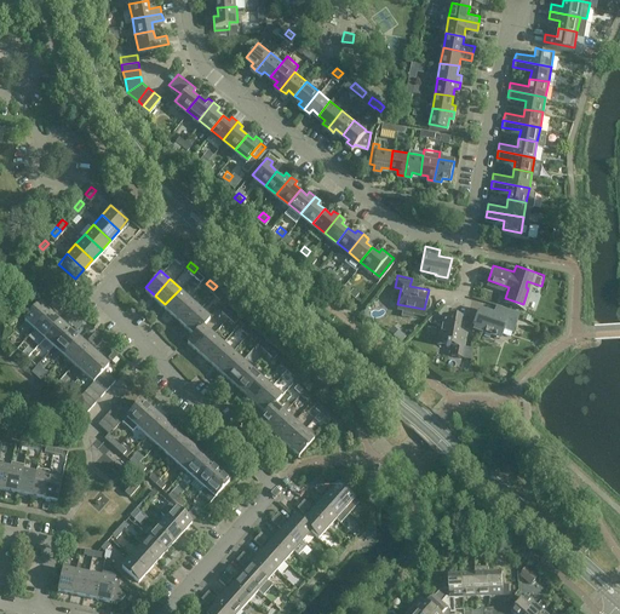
[(181,288),(165,304),(174,314),(190,297),(181,288)]
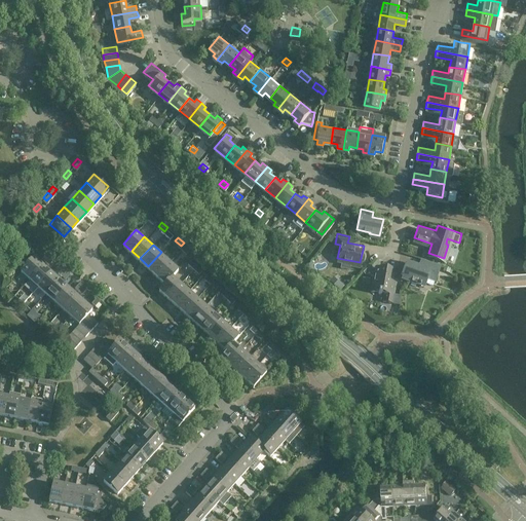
[(45,258),(50,252),(46,249),(42,255),(45,258)]
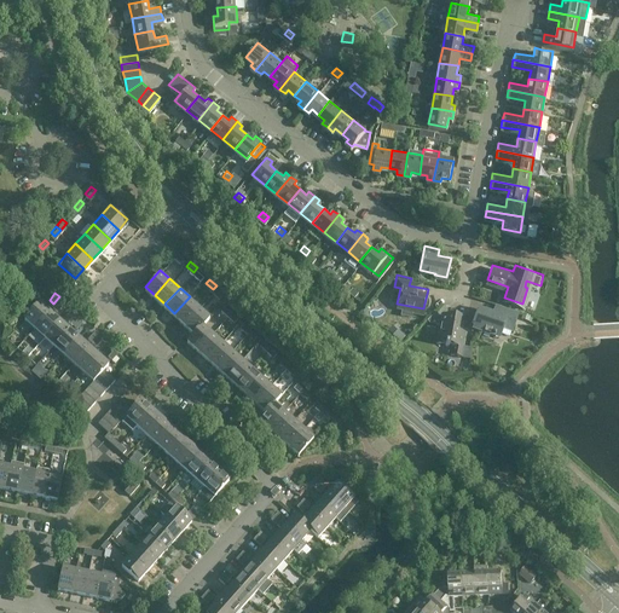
[(57,307),(63,300),(59,296),(53,304),(57,307)]
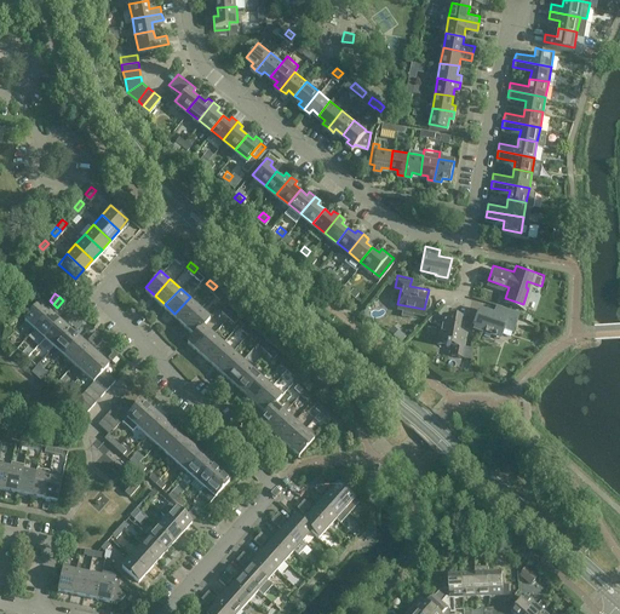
[(190,297),(174,314),(184,322),(200,305),(190,297)]
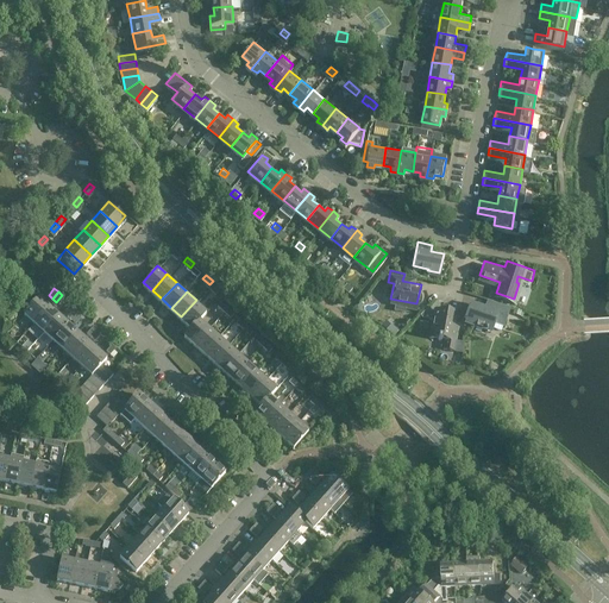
[(38,294),(24,309),(33,319),(49,302),(38,294)]
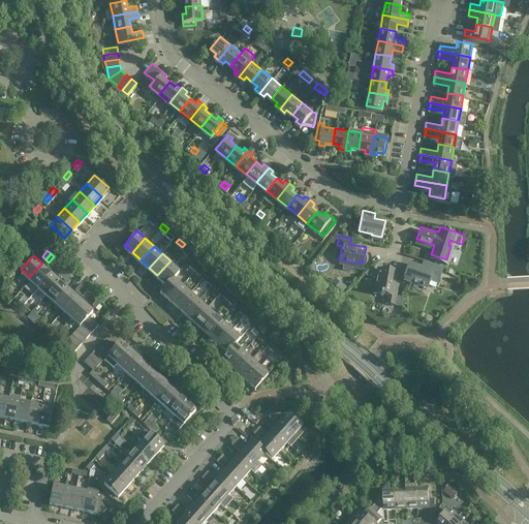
[(194,267),(197,264),(192,258),(189,262),(194,267)]
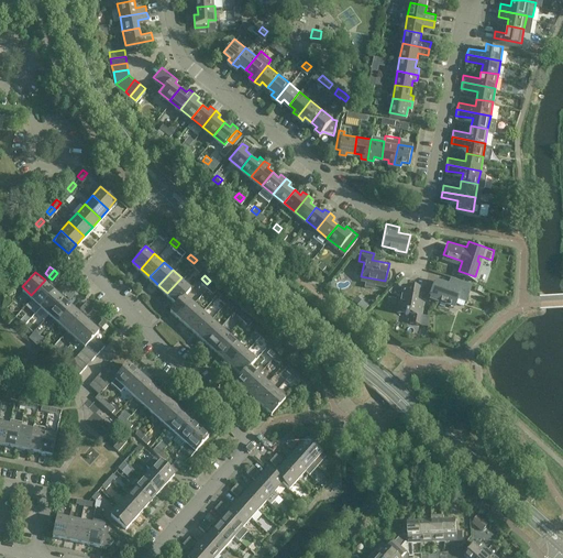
[(465,296),(471,281),(454,276),(452,283),(435,277),(430,295),(450,302),(451,296),(455,298),(456,293),(465,296)]
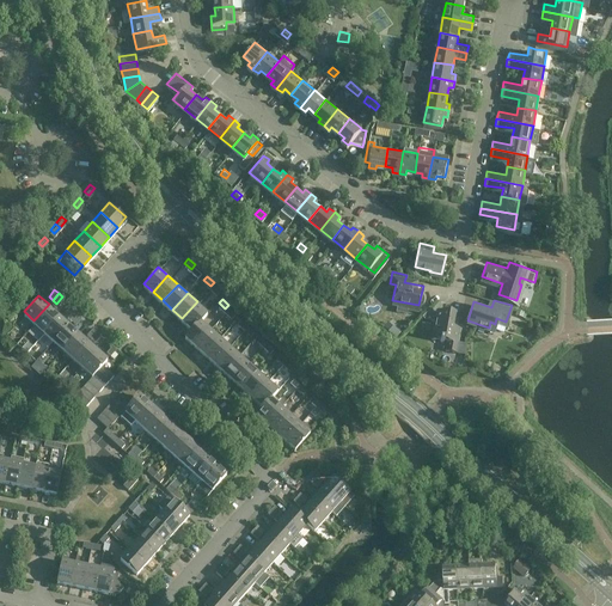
[(197,301),(182,318),(191,326),(200,318),(207,310),(197,301)]
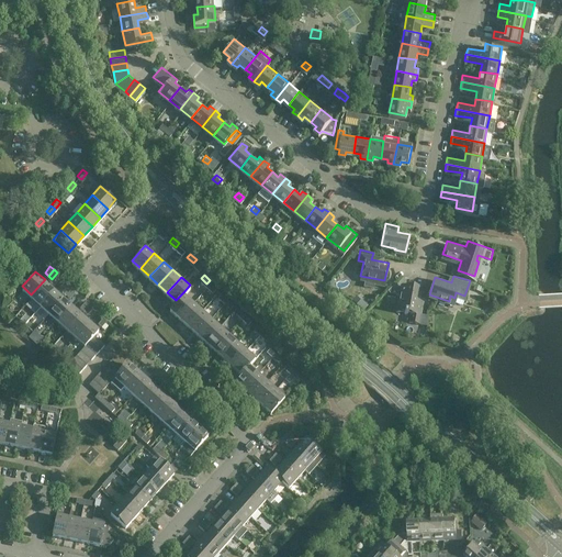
[(45,279),(31,294),(40,302),(54,287),(45,279)]
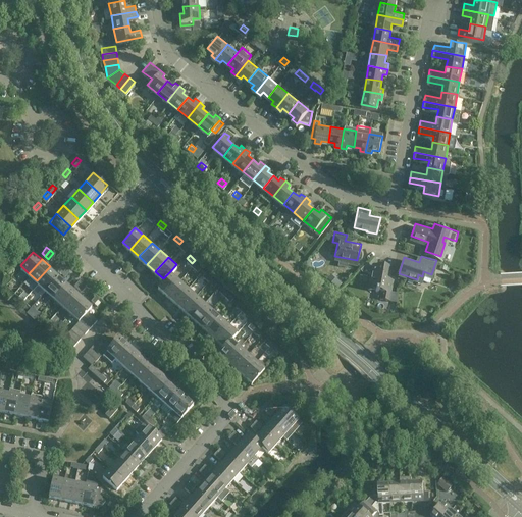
[(198,268),(200,265),(195,260),(192,263),(198,268)]
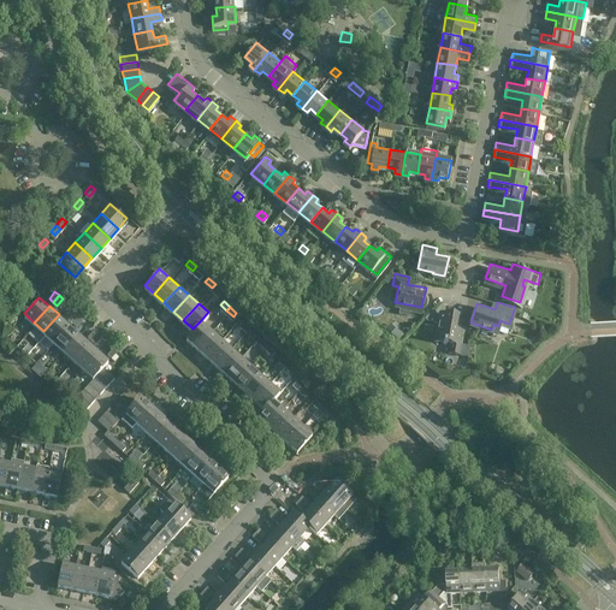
[(458,349),(463,326),(455,325),(457,312),(439,308),(439,309),(430,307),(424,313),(427,317),(437,319),(434,336),(451,339),(449,348),(458,349)]
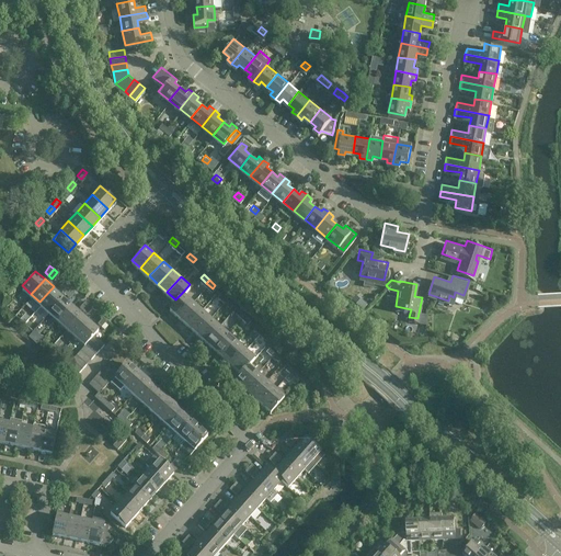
[(66,291),(71,285),(67,282),(63,287),(66,291)]
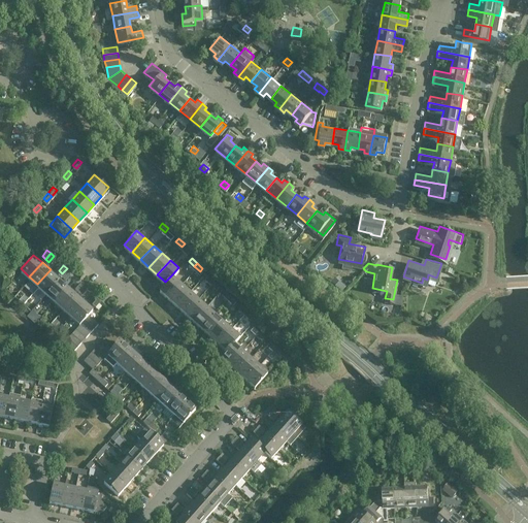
[(65,276),(70,271),(67,268),(62,273),(65,276)]
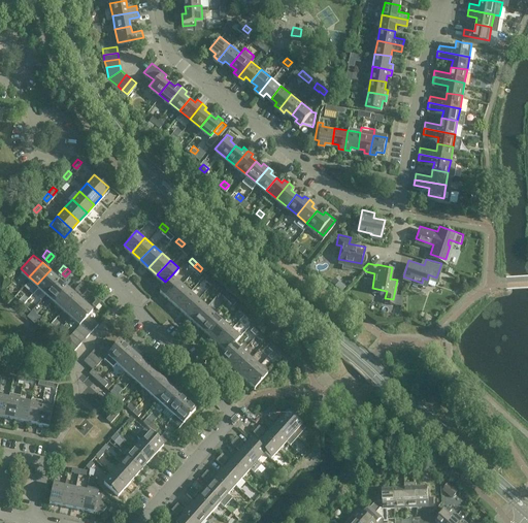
[(51,269),(37,284),(46,291),(59,278),(51,269)]
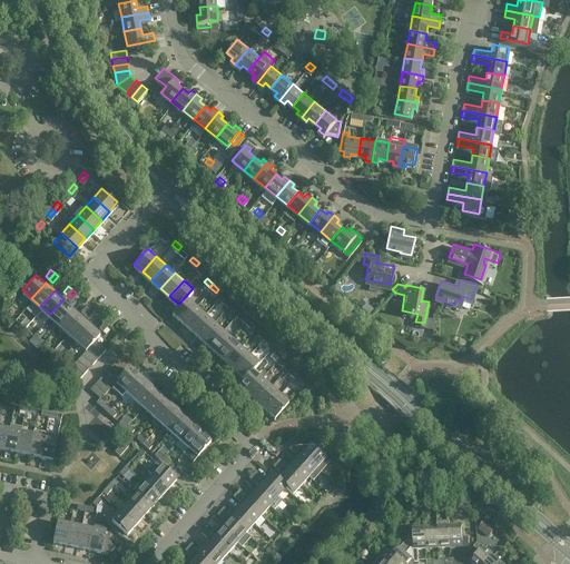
[(227,304),(231,300),(225,294),(222,298),(227,304)]
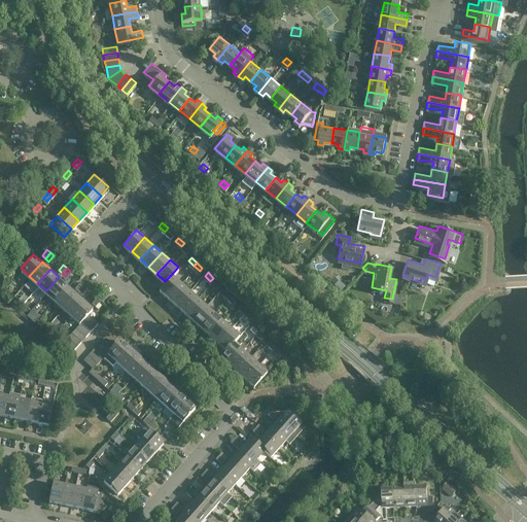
[(172,274),(165,281),(160,287),(168,296),(180,281),(172,274)]
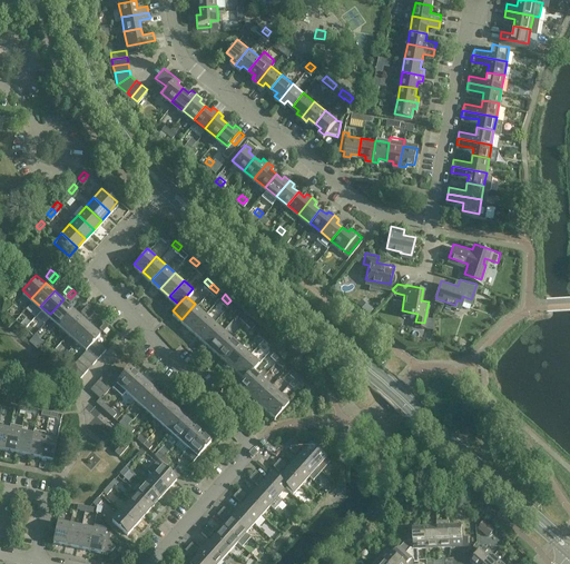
[(64,299),(50,314),(59,323),(72,307),(64,299)]
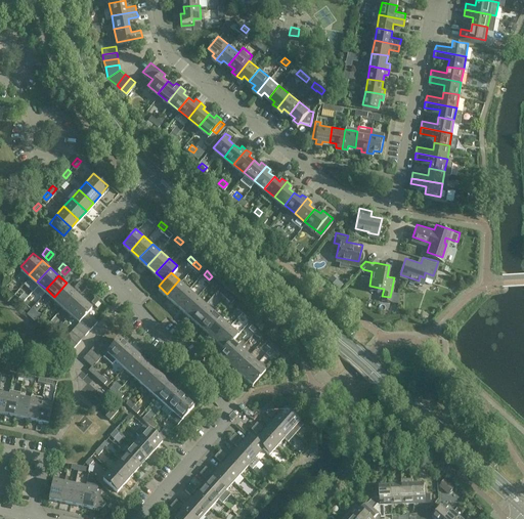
[(215,285),(218,280),(212,276),(209,279),(215,285)]
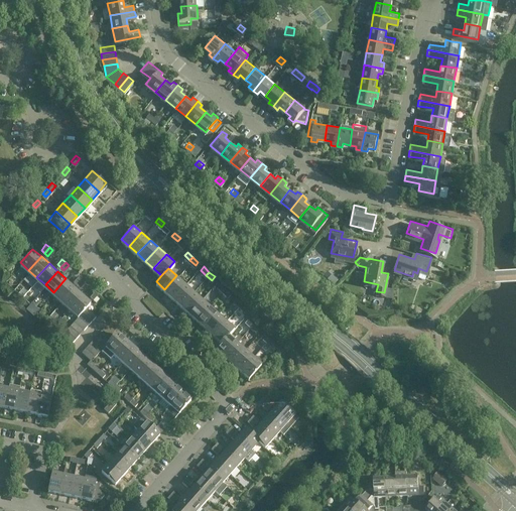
[(77,282),(82,276),(79,273),(74,279),(77,282)]
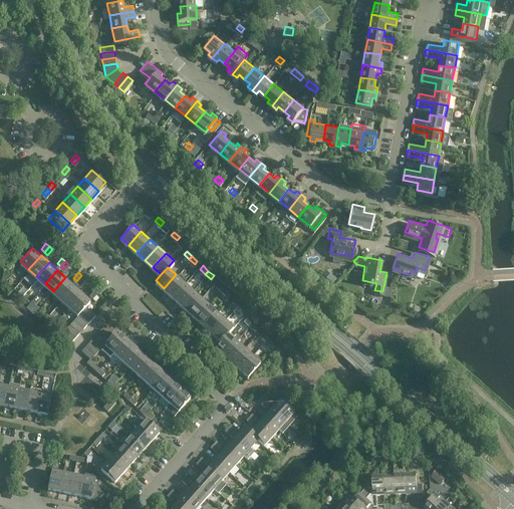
[(176,274),(164,288),(172,295),(184,281),(176,274)]
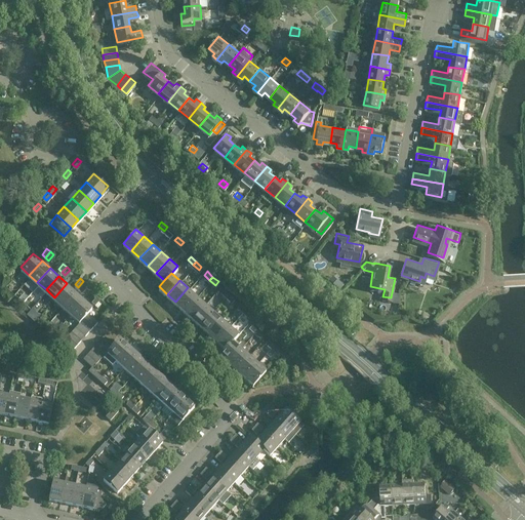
[(81,289),(86,284),(83,281),(78,287),(81,289)]
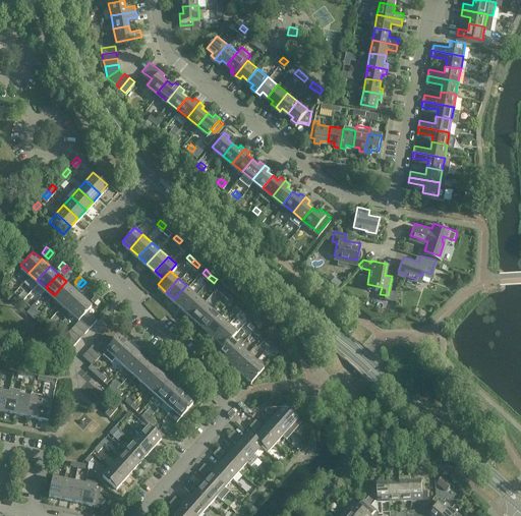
[(66,281),(54,295),(60,300),(53,307),(55,309),(62,302),(74,288),(66,281)]
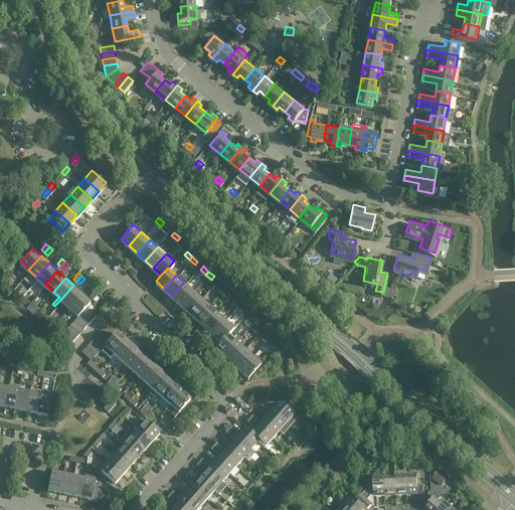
[(227,294),(230,291),(219,281),(216,284),(227,294)]
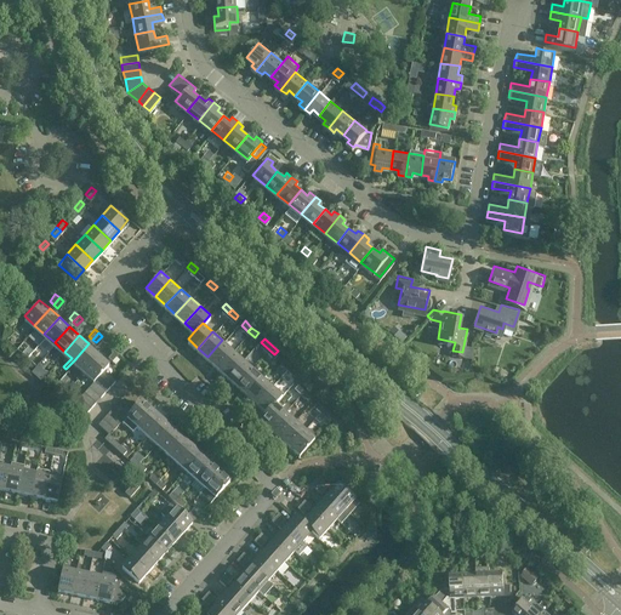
[(222,340),(208,357),(217,365),(232,348),(222,340)]
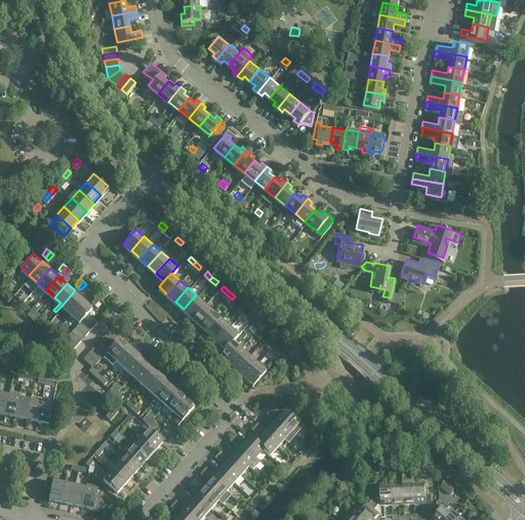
[(75,290),(63,305),(71,312),(83,297),(75,290)]
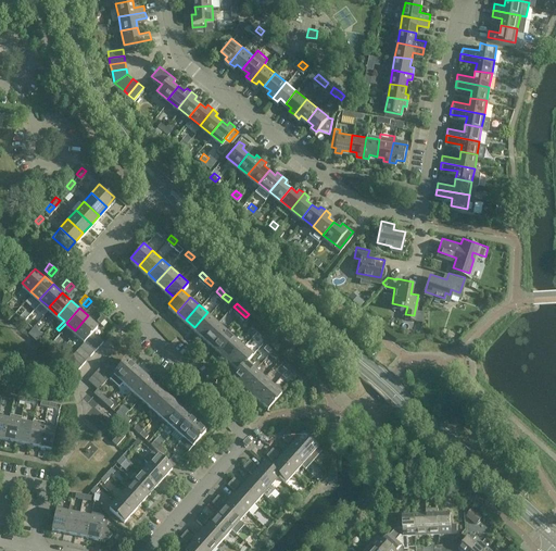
[(105,314),(102,311),(97,316),(100,320),(105,314)]
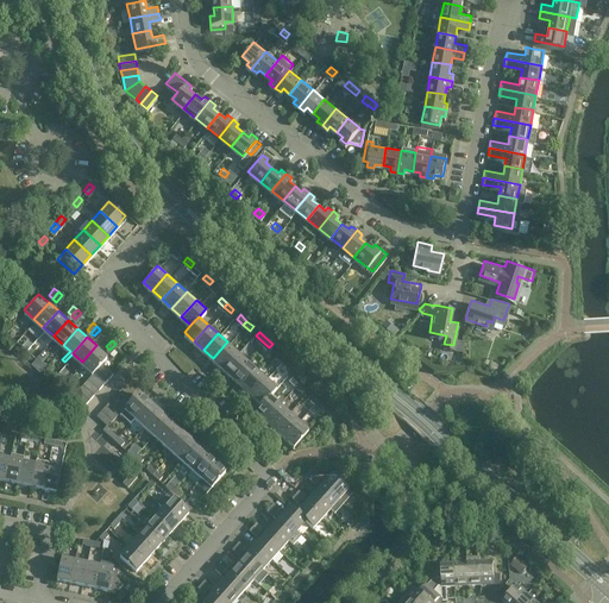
[(227,341),(213,358),(223,366),(237,351),(227,341)]
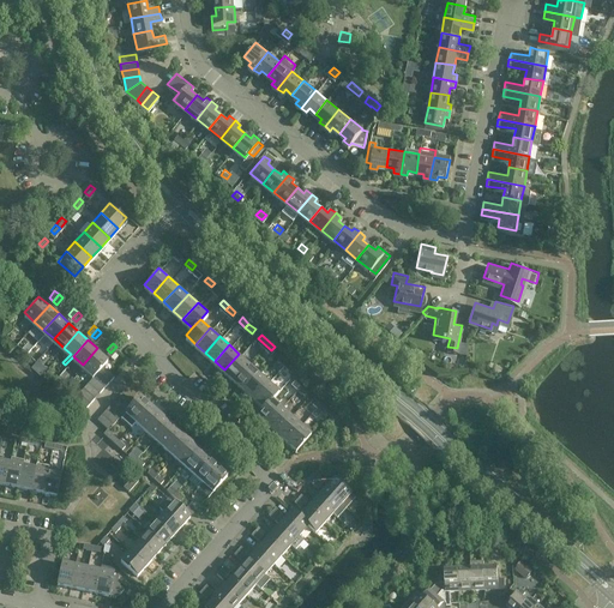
[(97,348),(83,365),(92,373),(94,373),(98,367),(103,362),(107,357),(97,348)]
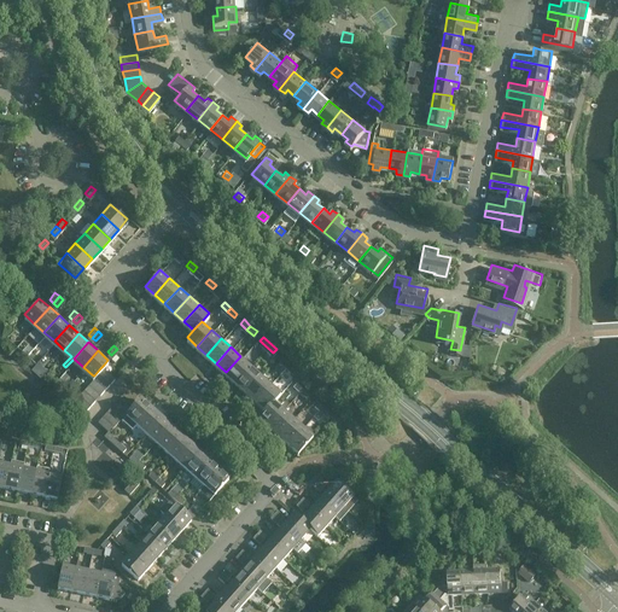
[(279,357),(292,369),(295,366),(283,354),(279,357)]
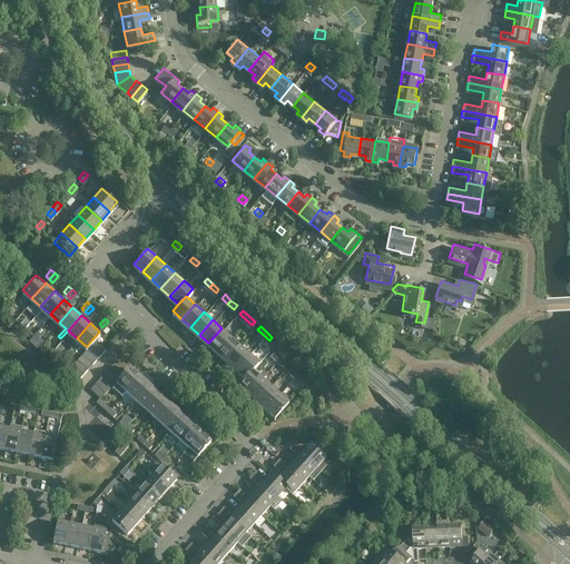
[(222,328),(208,343),(217,352),(232,336),(222,328)]
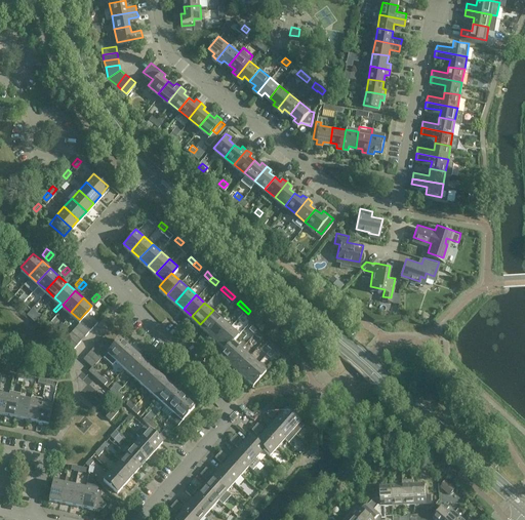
[(88,310),(84,314),(93,323),(97,318),(88,310)]
